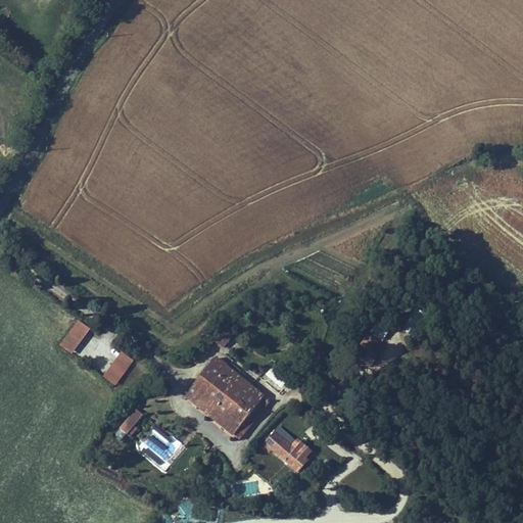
[(74,354),(91,330),(78,320),(59,344),(74,354)]
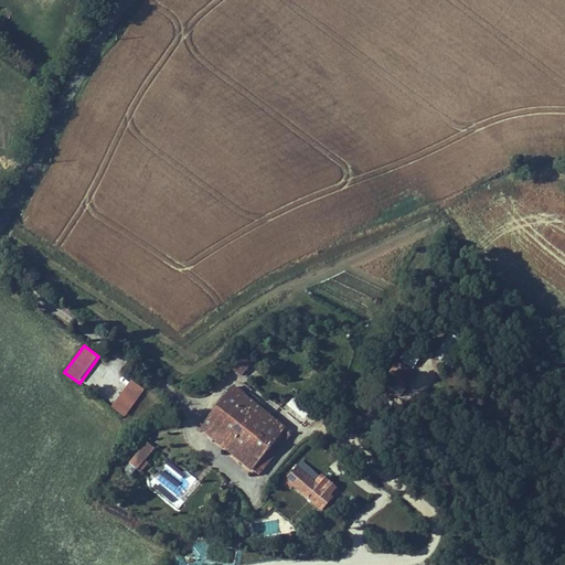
[(385,386),(402,390),(403,382),(415,385),(418,370),(390,363),(385,386)]
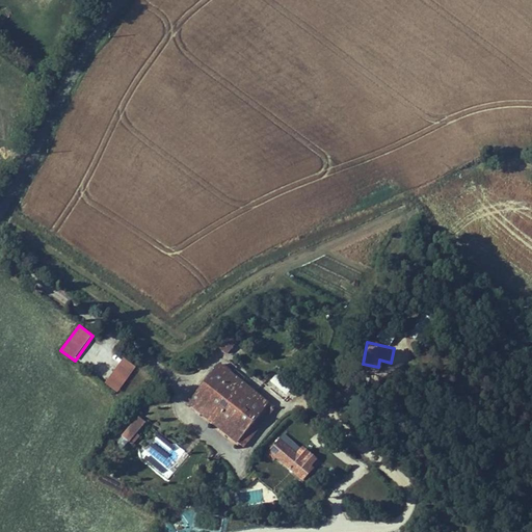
[(118,393),(136,367),(124,357),(105,383),(118,393)]
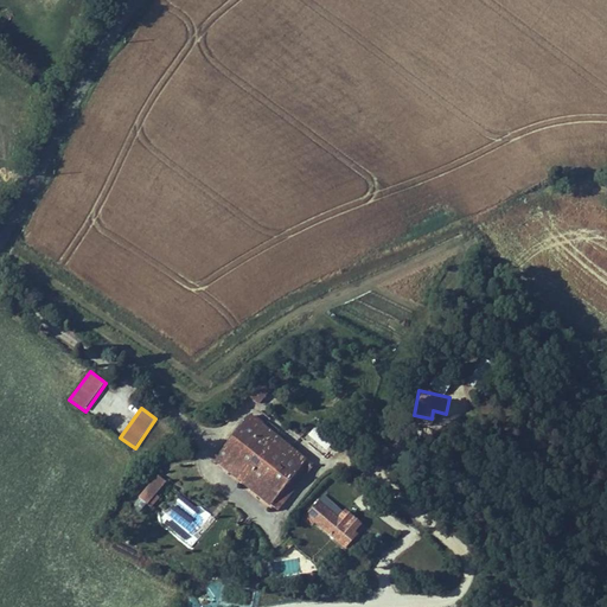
[(203,454),(234,480),(242,470),(228,458),(255,426),(240,413),(203,454)]
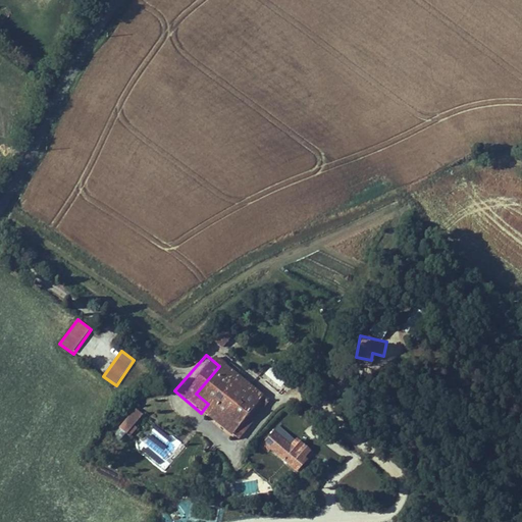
[(259,400),(219,366),(196,394),(208,404),(201,413),(228,436),(259,400)]
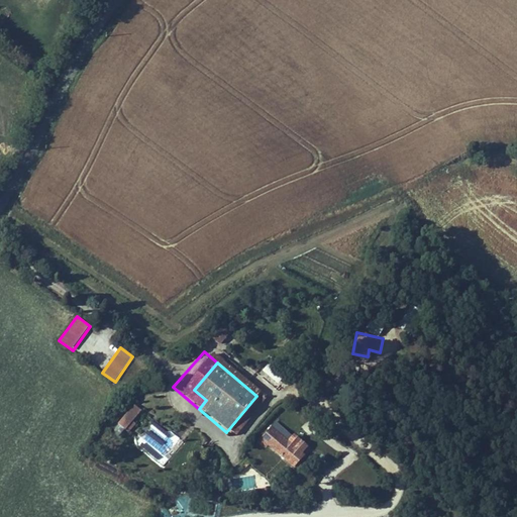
[(259,374),(277,388),(284,378),(266,365),(259,374)]
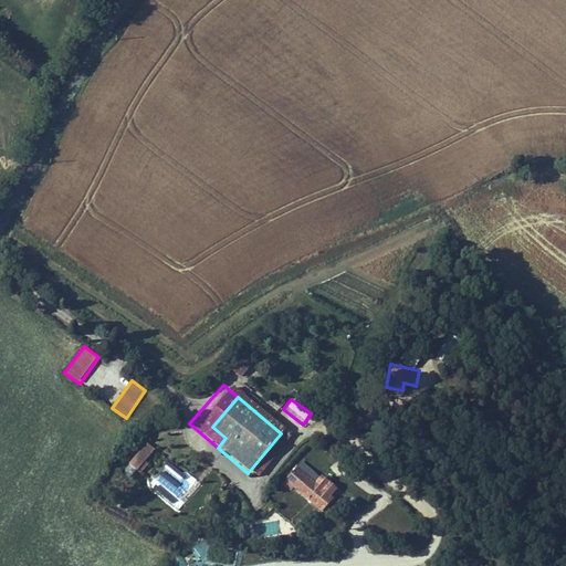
[(140,474),(152,462),(147,459),(156,449),(147,441),(128,463),(140,474)]
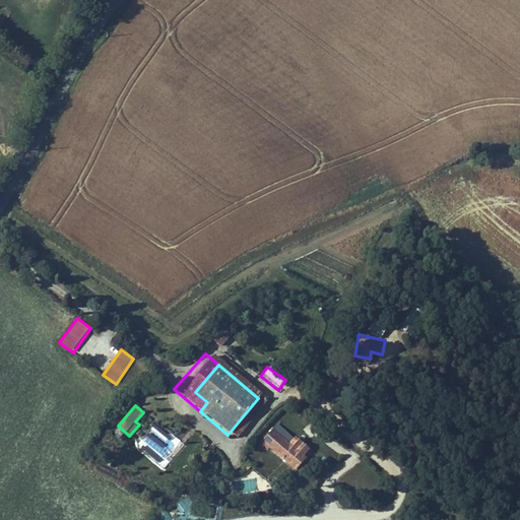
[(285,445),(269,430),(255,446),(262,452),(266,448),(290,470),(302,458),(299,455),(305,449),(291,438),(285,445)]
